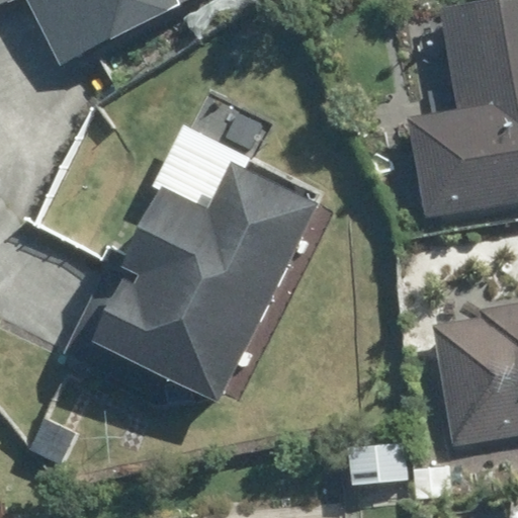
[(0,0),(0,22),(46,0),(49,0),(78,61),(203,0),(0,0)]
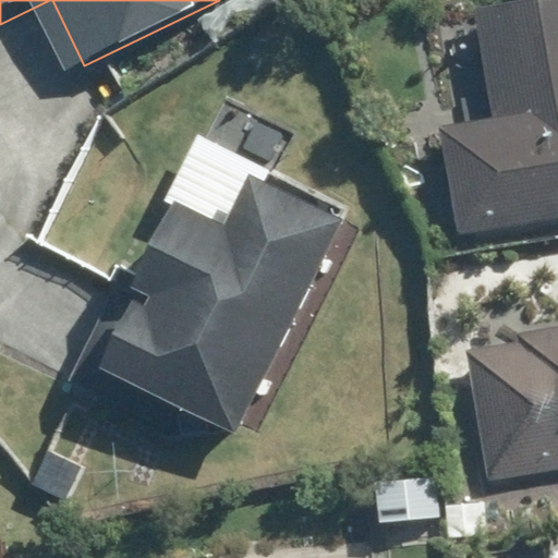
[(490,120),(439,128),(455,231),(557,216),(557,0),(520,0),(521,3),(474,9),(490,120)]
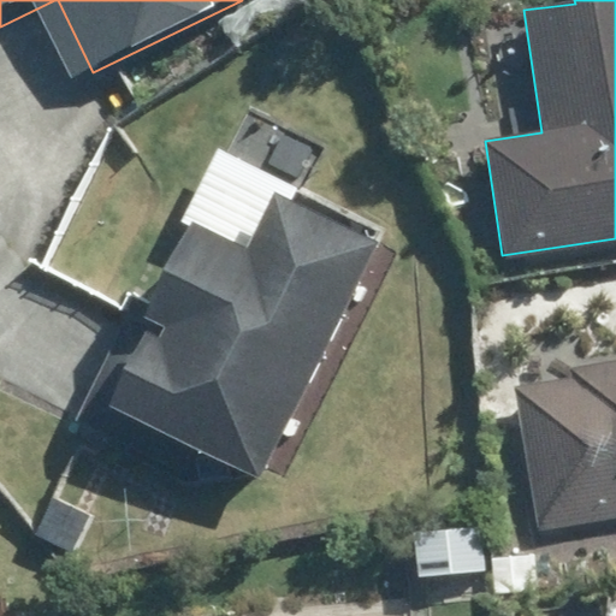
[(408,241),(234,152),(94,436),(193,485),(258,484),(264,473),(284,483),(408,241)]
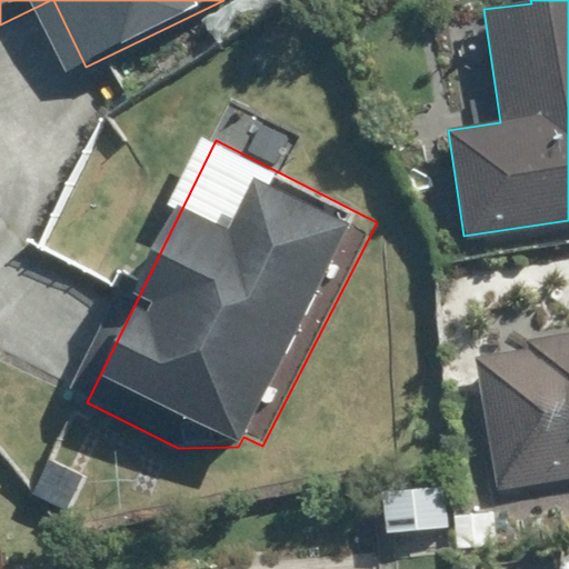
[(525,351),(477,359),(497,489),(568,477),(568,333),(523,341),(525,351)]
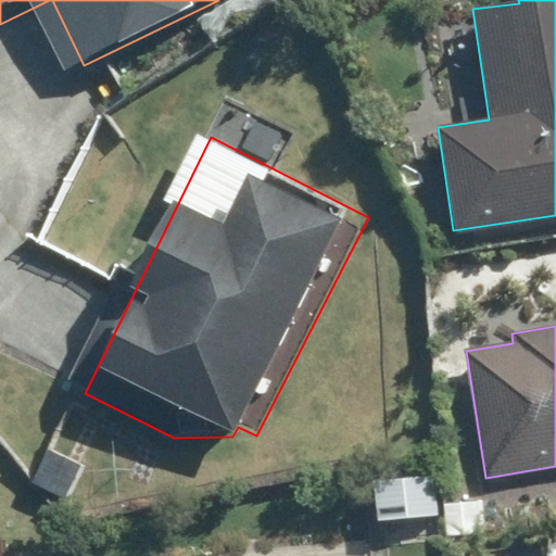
[(477,501),(440,505),(445,536),(480,532),(477,501)]
